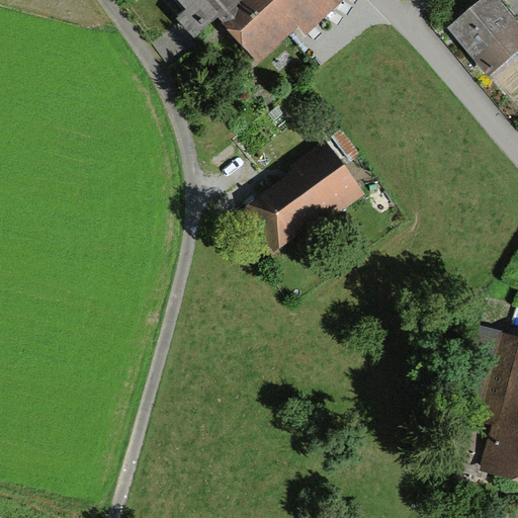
[(308,32),(343,0),(176,0),(185,9),(176,17),(196,38),(218,19),(257,63),(300,23),(308,32)]
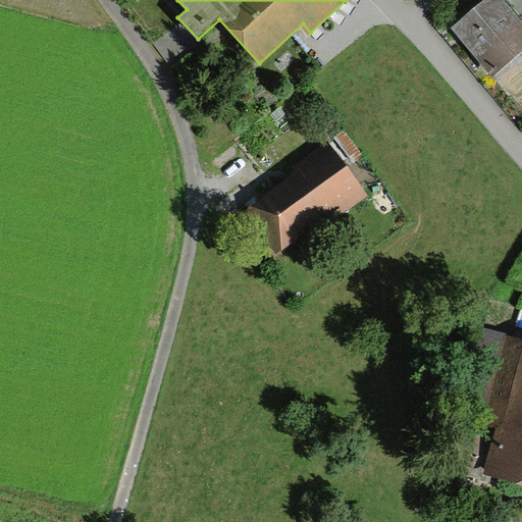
[(521,20),(504,0),(484,0),(452,28),(493,76),(521,52),(521,20)]
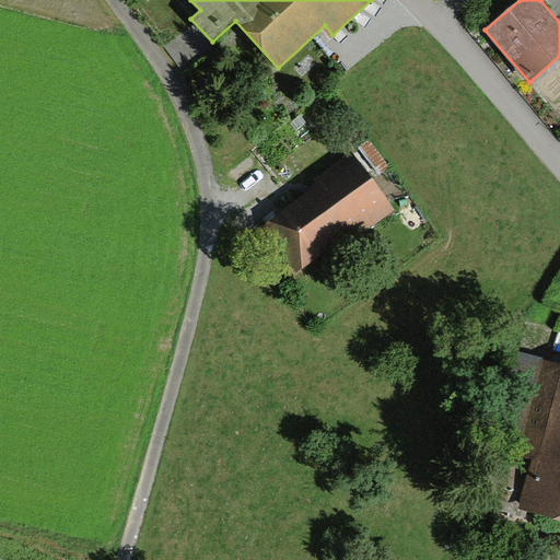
[(559,0),(540,0),(559,22),(559,0)]
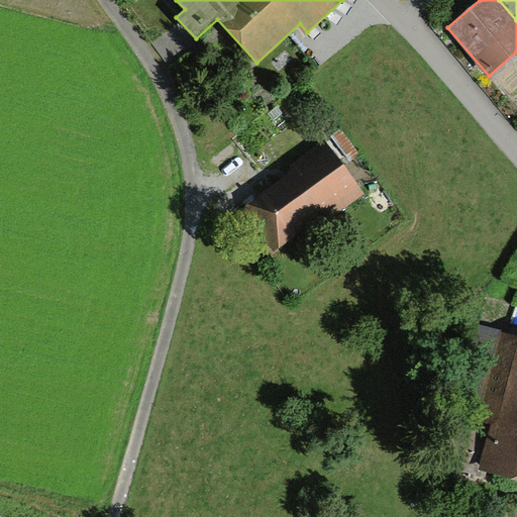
[(245,214),(272,247),(352,184),(326,151),(245,214)]
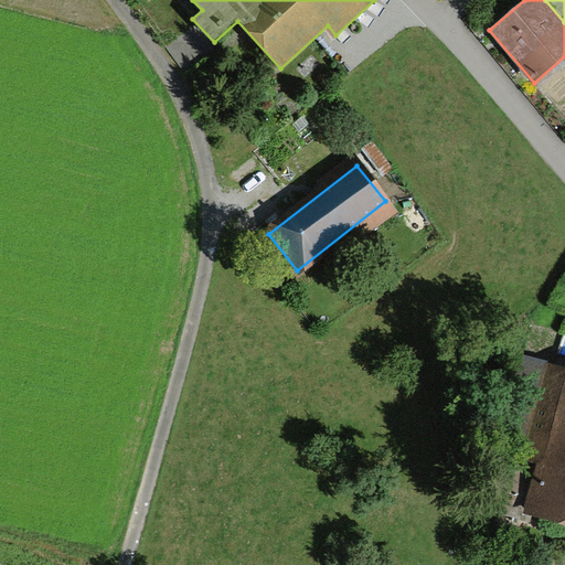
[(514,512),(564,528),(564,387),(554,384),(514,512)]
